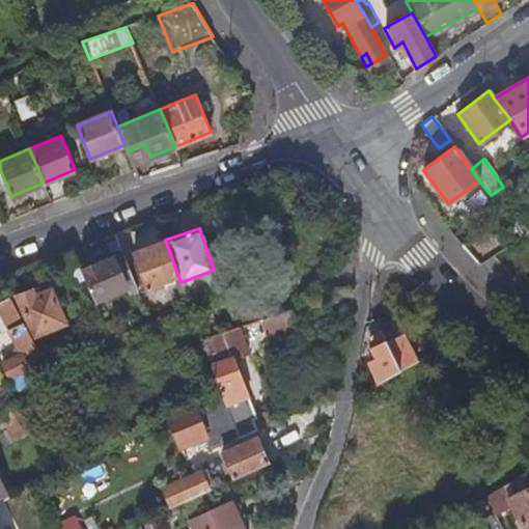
[(165,240),(133,252),(135,259),(126,263),(136,290),(160,282),(159,280),(171,276),(179,298),(186,296),(181,282),(165,240)]
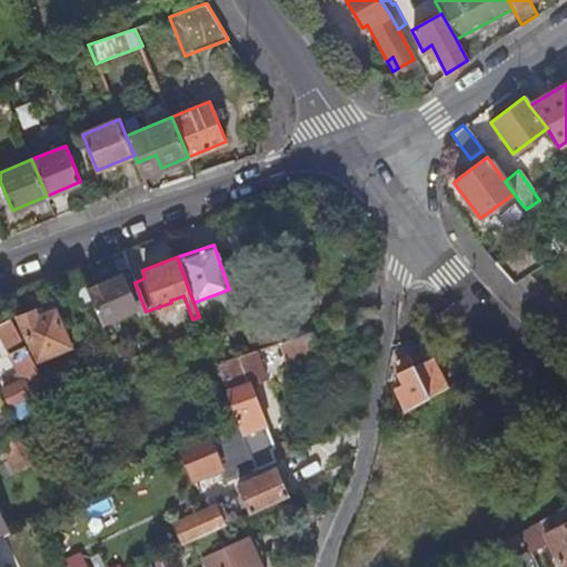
[(89,299),(100,324),(135,308),(120,276),(86,291),(89,299)]
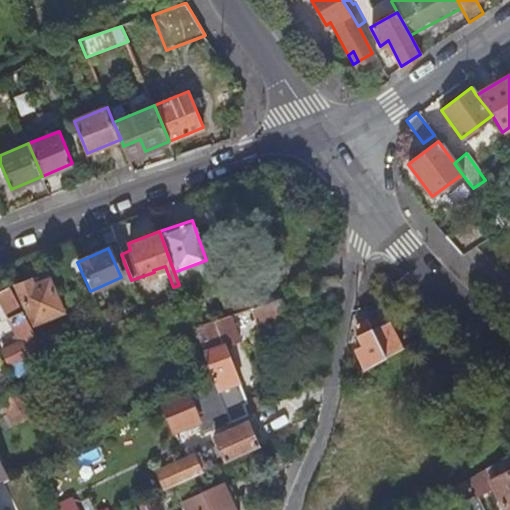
[(30,278),(14,286),(32,325),(62,312),(47,277),(32,285),(30,278)]
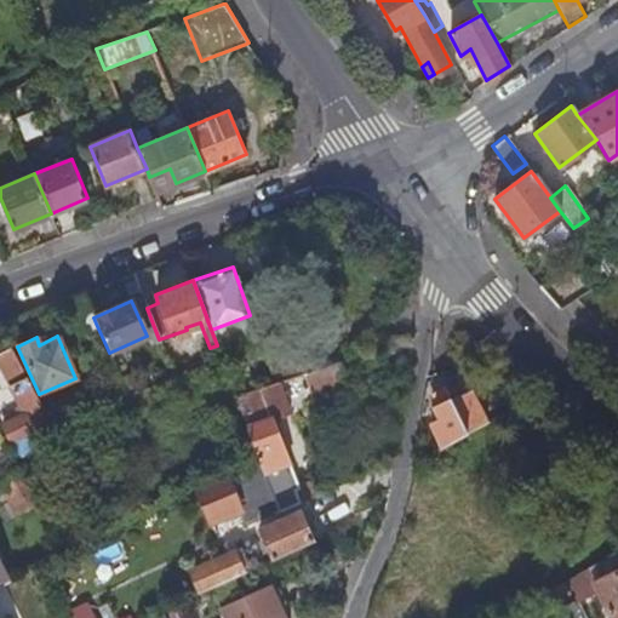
[(274,383),(278,383),(302,373),(310,371),(301,339),(263,352),(274,383)]
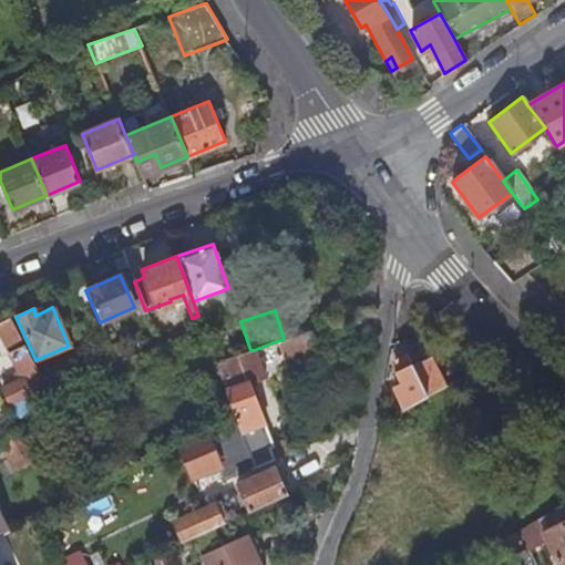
[(38,372),(9,318),(0,322),(0,336),(21,379),(1,389),(10,404),(41,390),(33,373),(38,372)]
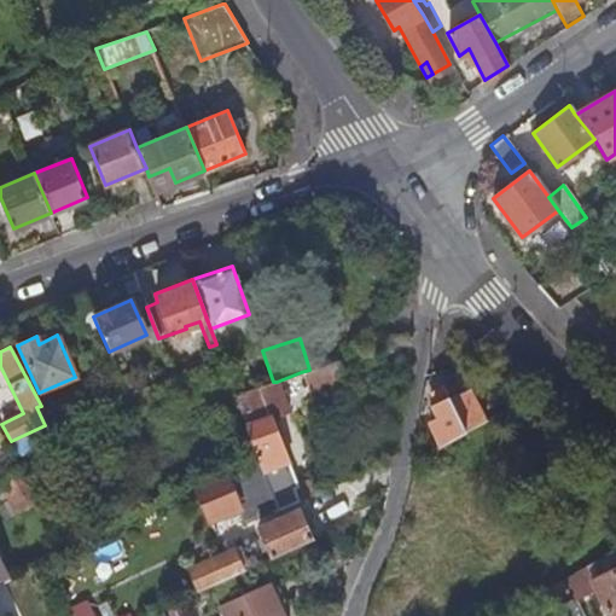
[(309,370),(301,372),(309,395),(343,384),(336,361),(309,370)]
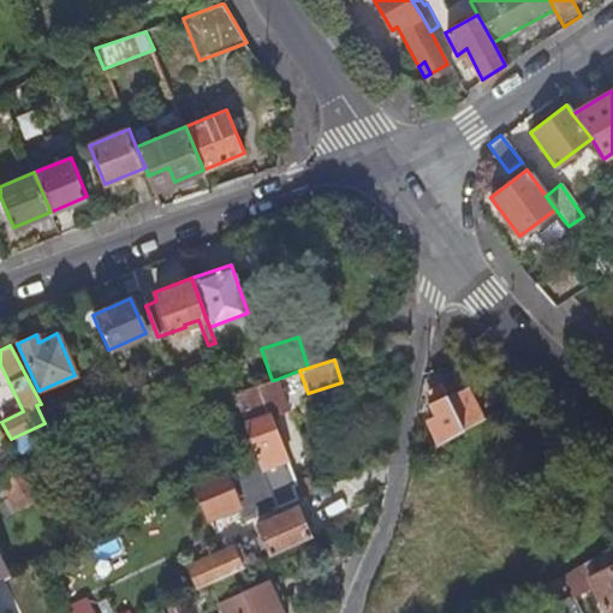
[(275,380),(272,380),(233,393),(236,400),(254,451),(274,509),(314,491),(307,477),(293,483),(268,415),(286,409),(275,380)]
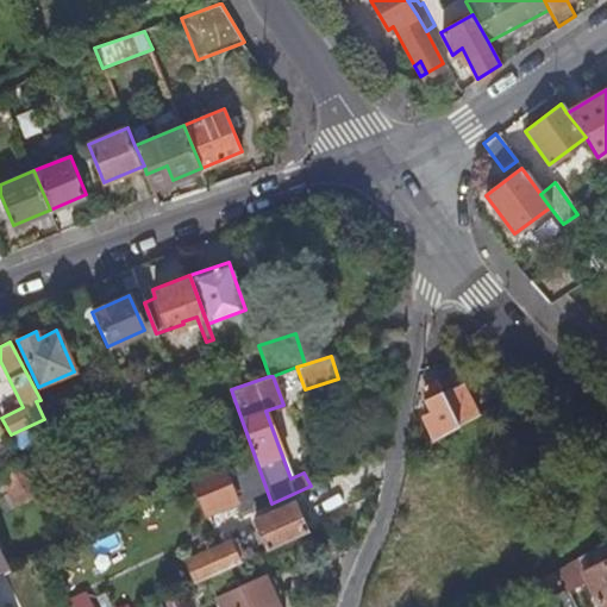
[(420,415),(432,439),(477,414),(462,383),(443,394),(435,377),(423,385),(429,396),(424,398),(431,410),(420,415)]
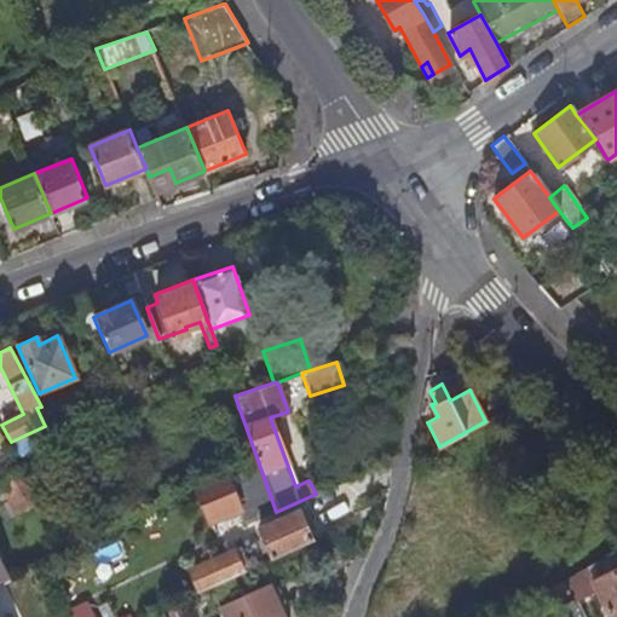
[(272,511),(253,460),(195,485),(208,523),(238,512),(242,523),(272,511)]
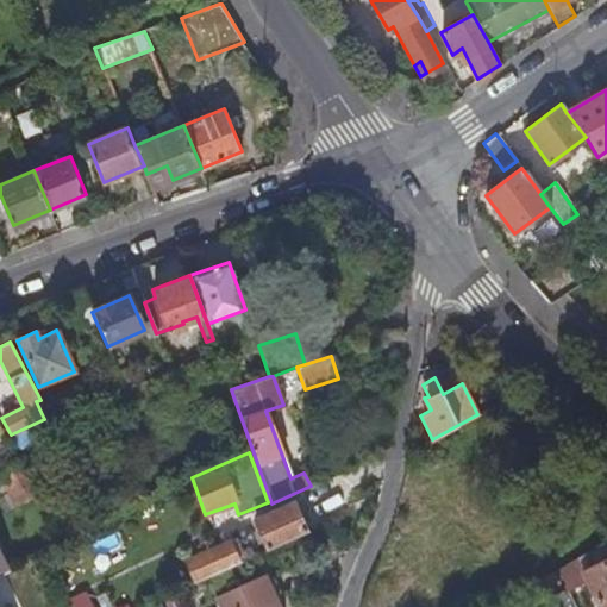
[(19,460),(0,471),(0,476),(17,504),(38,490),(19,460)]
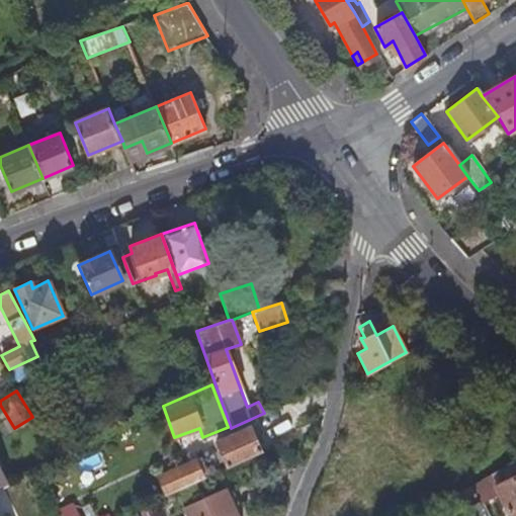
[(14,428),(0,405),(0,423),(5,433),(14,428)]
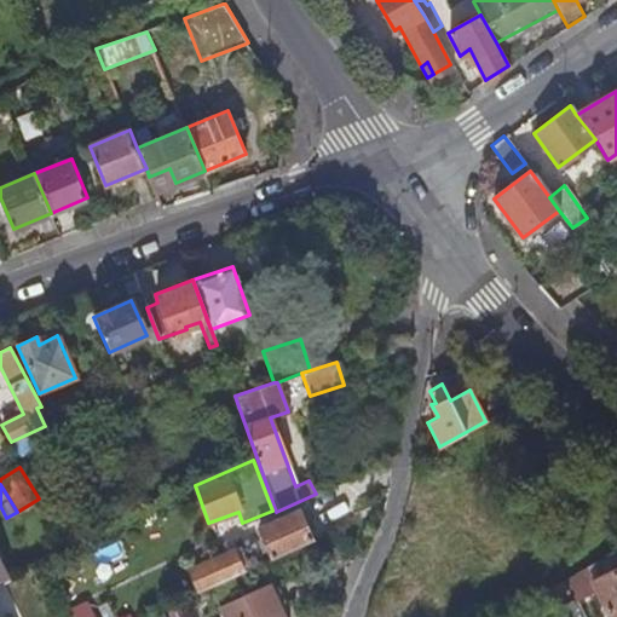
[(258,529),(271,559),(311,540),(298,509),(258,529)]
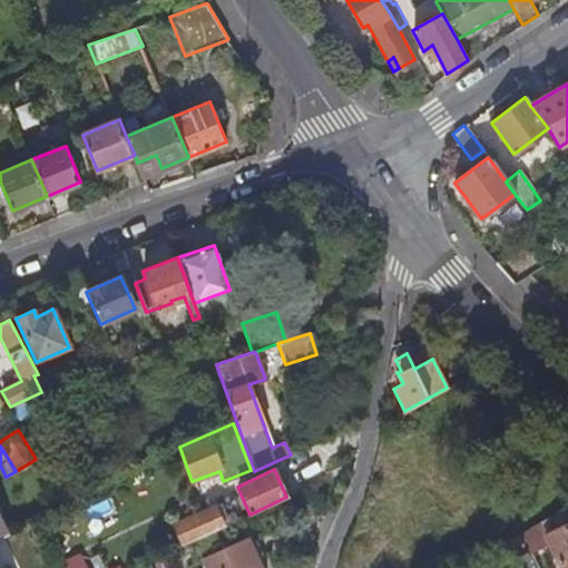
[(172,525),(182,546),(222,527),(212,506),(172,525)]
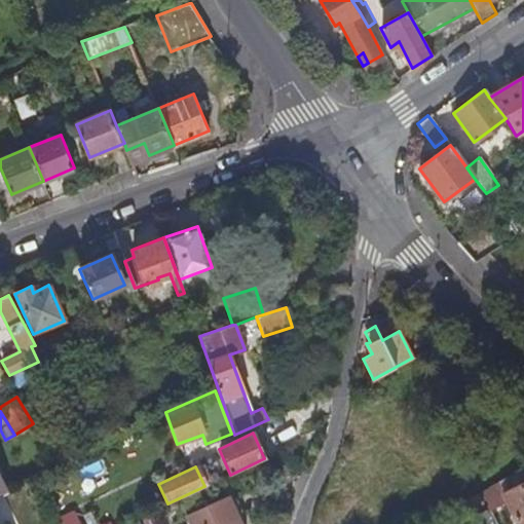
[(484,507),(503,495),(502,492),(523,481),(523,468),(477,493),(484,507)]
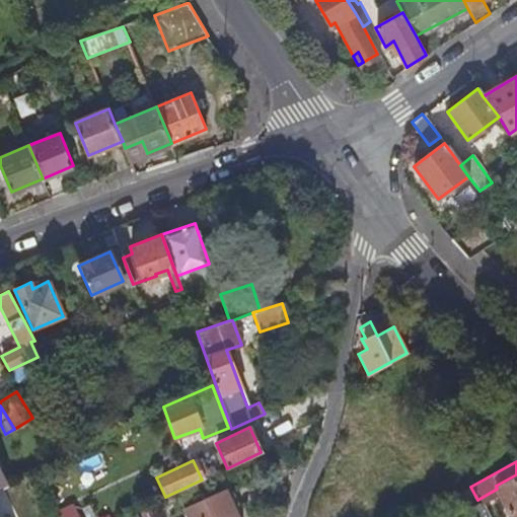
[(516,516),(516,474),(496,486),(497,489),(510,516),(516,516)]
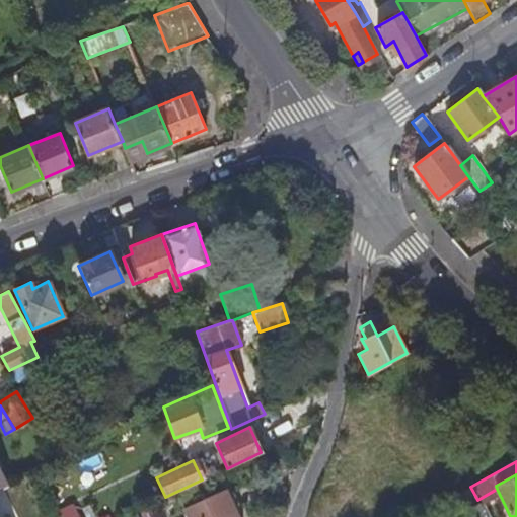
[(449,498),(459,516),(486,516),(477,500),(470,487),(449,498)]
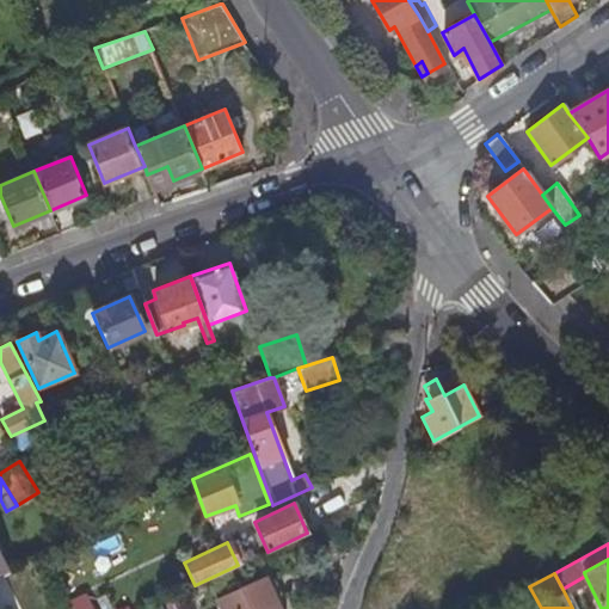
[(217,598),(221,608),(277,608),(263,577),(217,598)]
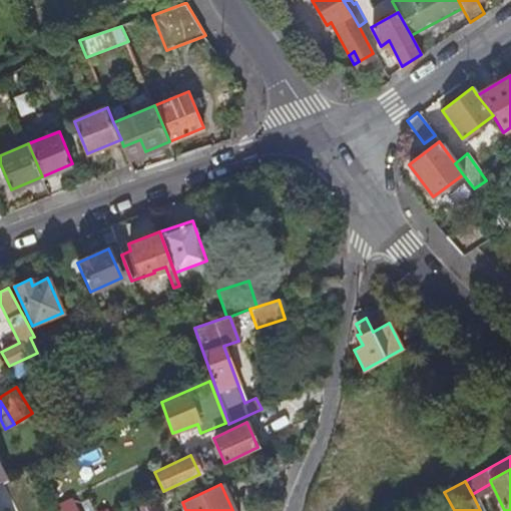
[(79,510),(74,495),(54,502),(57,510),(79,510)]
